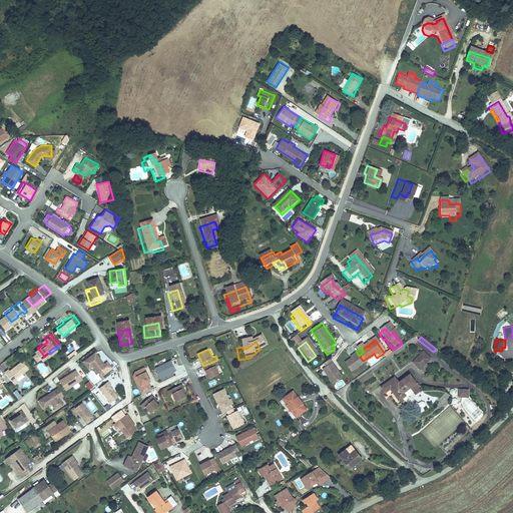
[(420,371),(432,359),(423,351),(412,362),(420,371)]
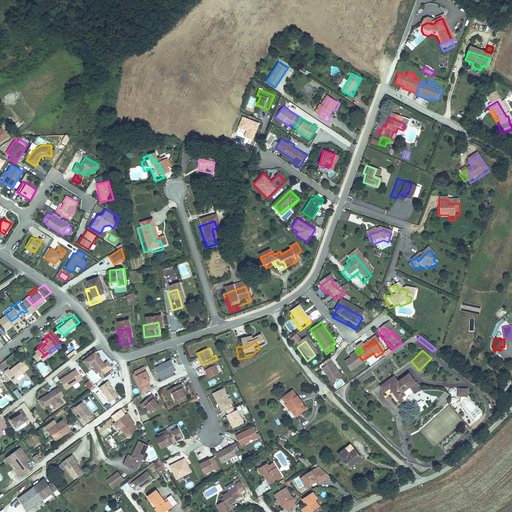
[(104,362),(95,351),(82,361),(89,370),(92,367),(97,374),(99,372),(101,376),(113,367),(107,359),(104,362)]
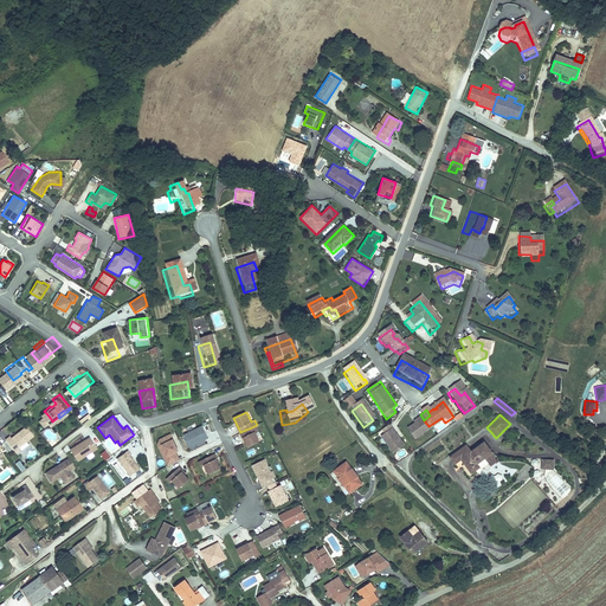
[(429,426),(432,431),(444,421),(442,418),(429,426)]
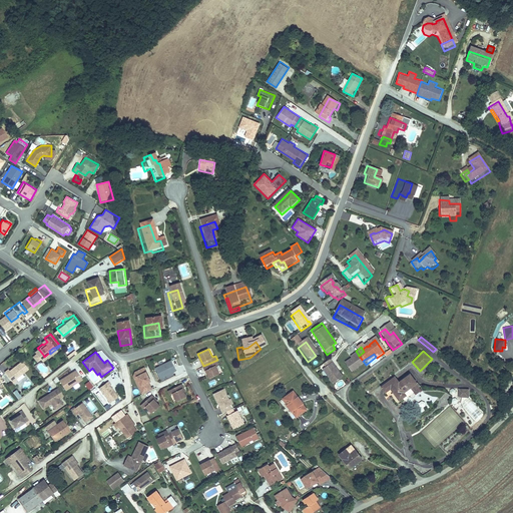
[(344,367),(351,375),(362,367),(359,363),(363,361),(359,356),(356,358),(353,360),(350,362),(344,367)]
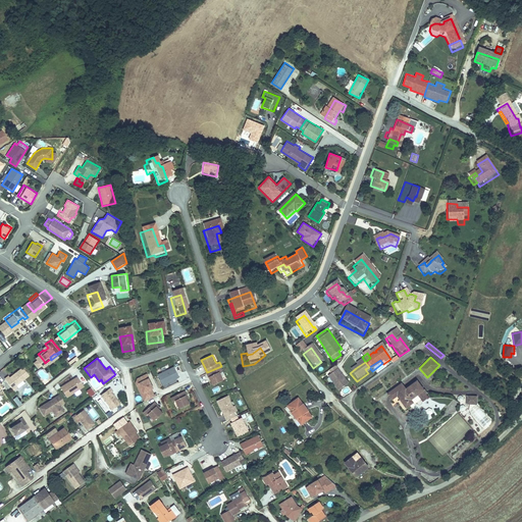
[(11,372),(7,375),(16,386),(19,383),(18,381),(32,372),(25,364),(12,374),(11,372)]
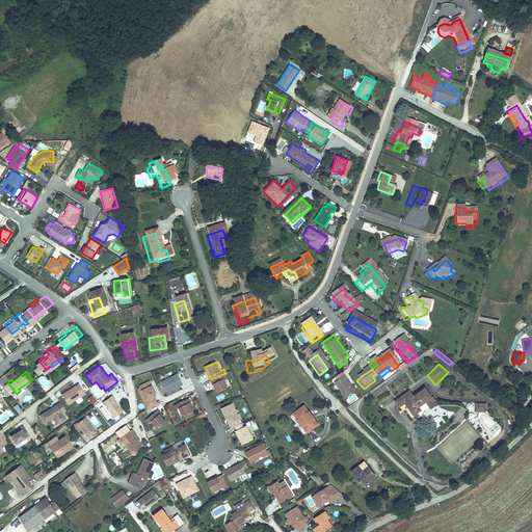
[(184,384),(178,373),(161,380),(166,393),(184,384)]
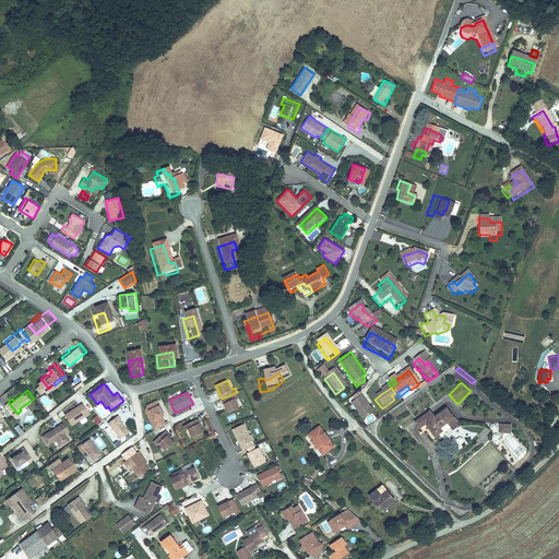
[(240,397),(237,392),(222,399),(228,413),(241,406),(237,399),(240,397)]
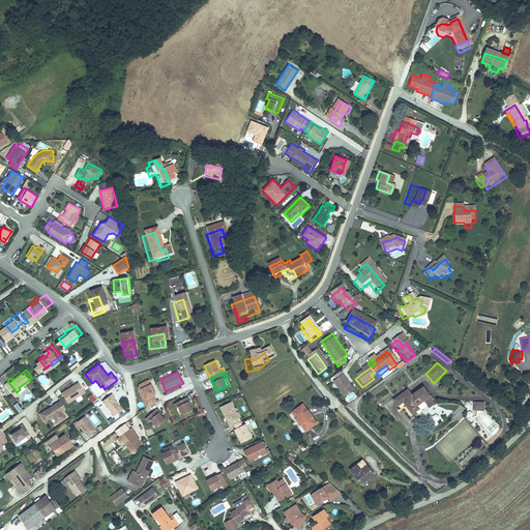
[(343,400),(353,392),(349,386),(348,387),(344,382),(345,381),(342,378),(332,385),(343,400)]
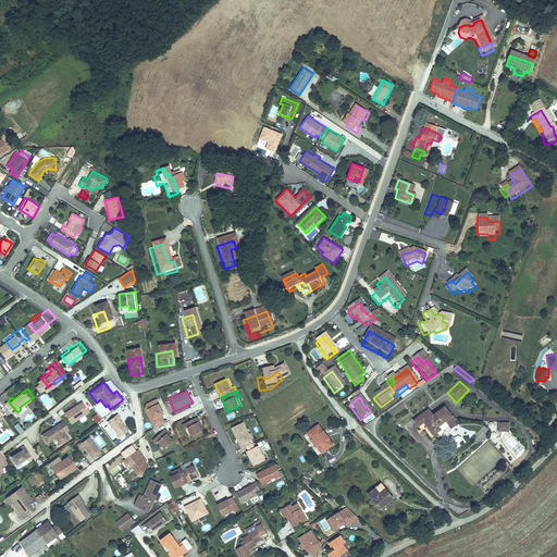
[(153,429),(166,423),(156,399),(143,405),(153,429)]
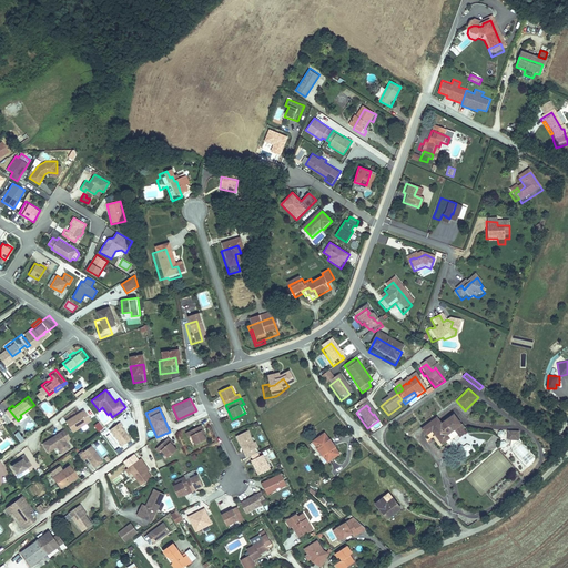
[(92,421),(84,409),(66,421),(72,433),(92,421)]
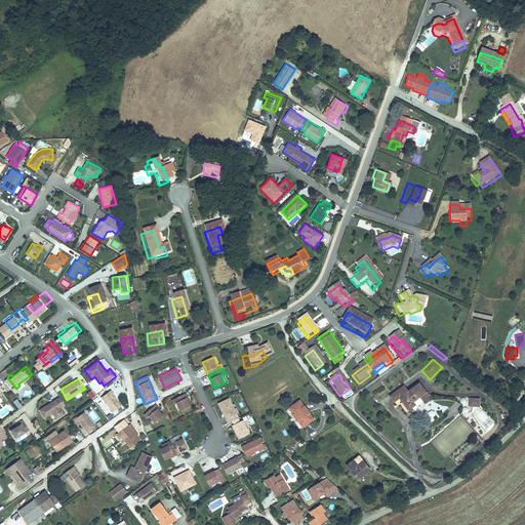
[(113,388),(110,385),(101,393),(112,407),(120,401),(112,389),(113,388)]
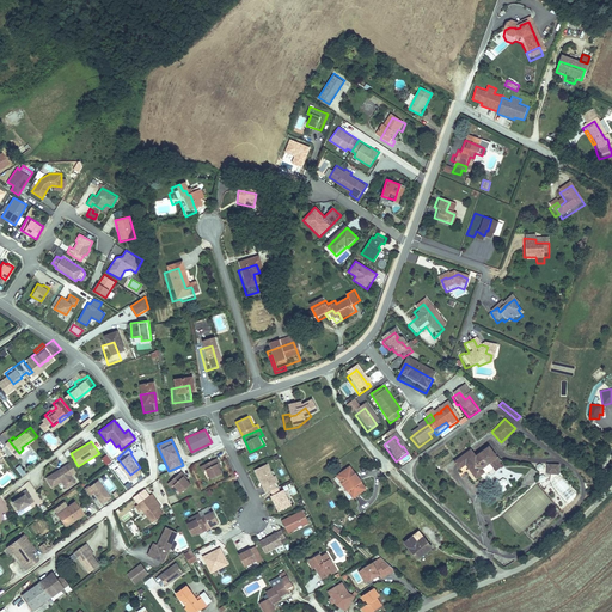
[(488,453),(465,471),(476,485),(484,478),(482,475),(495,464),(488,453)]
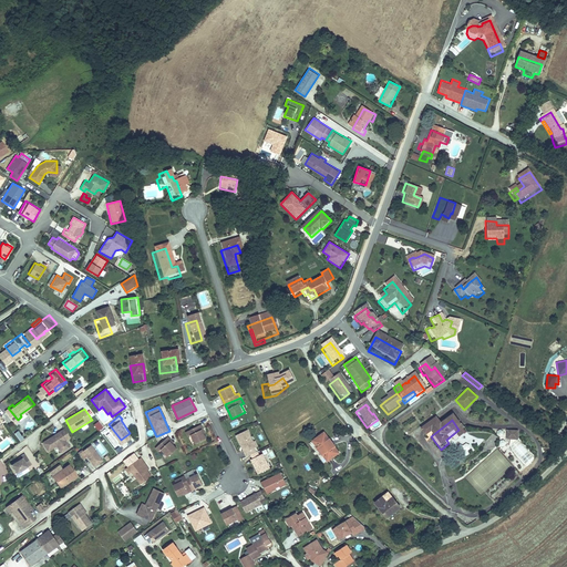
[(93,425),(98,432),(103,428),(99,421),(93,425)]
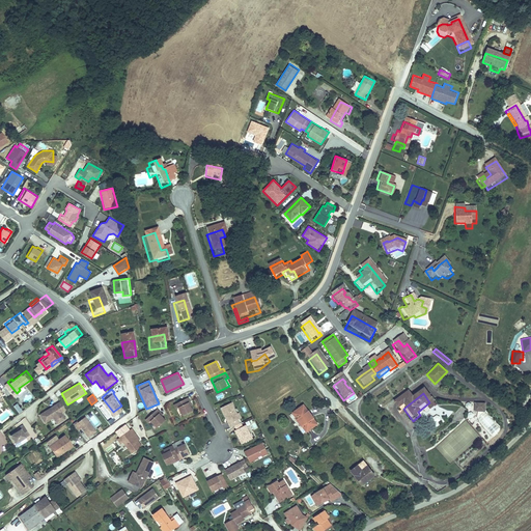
[(49,402),(39,410),(45,418),(53,412),(57,418),(65,413),(61,407),(65,403),(59,395),(51,401),(53,403),(51,406),(49,402)]
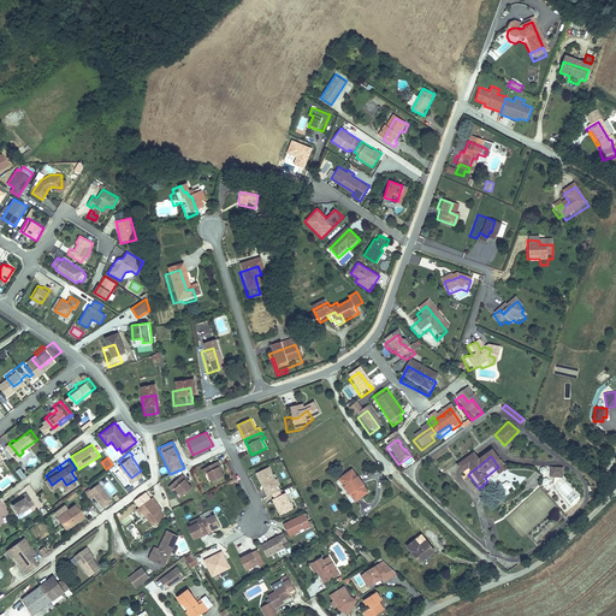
[(224,469),(219,461),(201,469),(203,474),(207,473),(211,481),(225,475),(223,471),(224,469)]
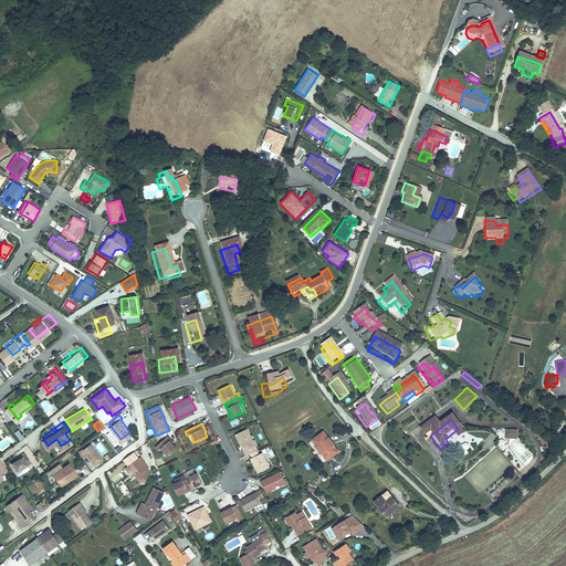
[(250,453),(257,450),(255,447),(259,446),(255,439),(253,440),(247,429),(234,435),(245,456),(250,453)]
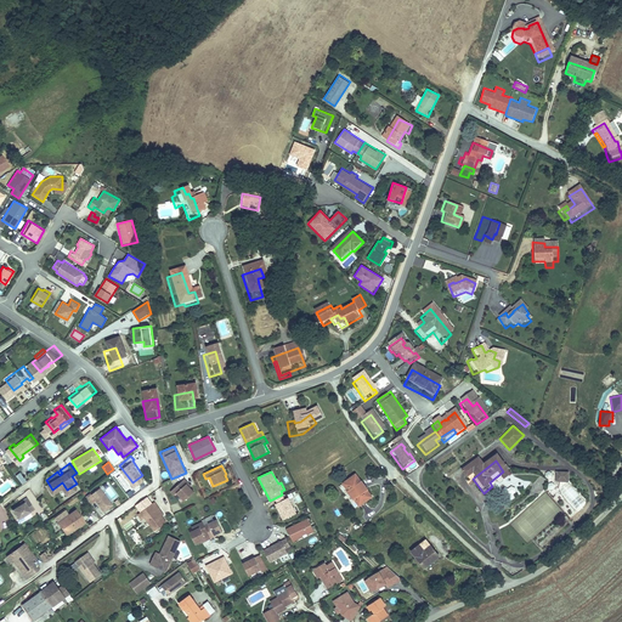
[(569,482),(569,471),(555,471),(555,481),(569,482)]
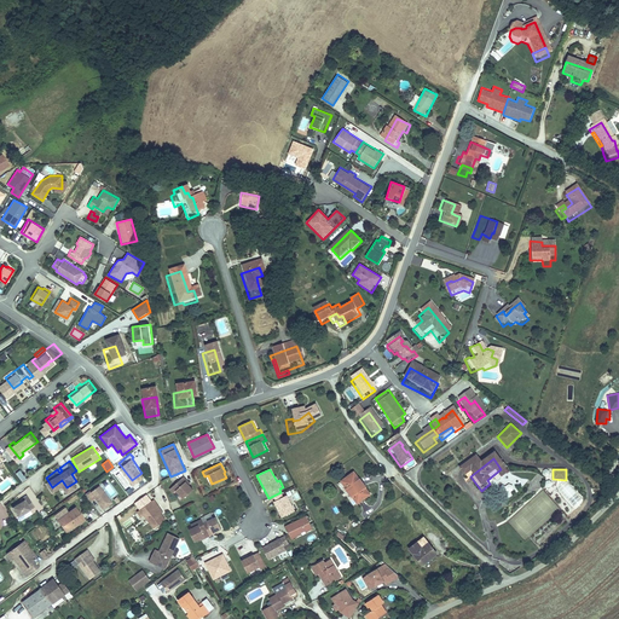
[(191,484),(184,476),(169,490),(174,495),(177,492),(183,499),(194,489),(190,485),(191,484)]
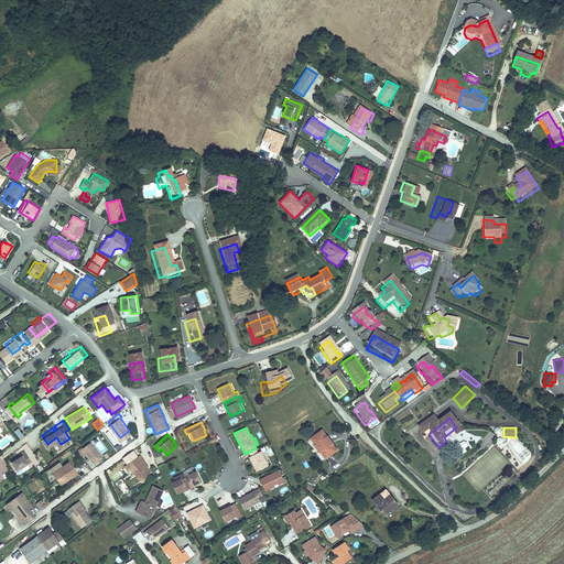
[(320,437),(307,445),(322,466),(334,457),(320,437)]
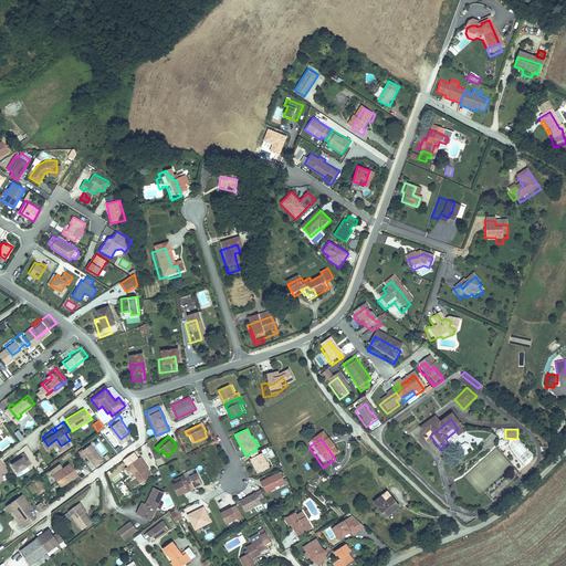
[(103,459),(91,443),(83,450),(82,448),(77,451),(83,459),(86,457),(94,467),(103,459)]
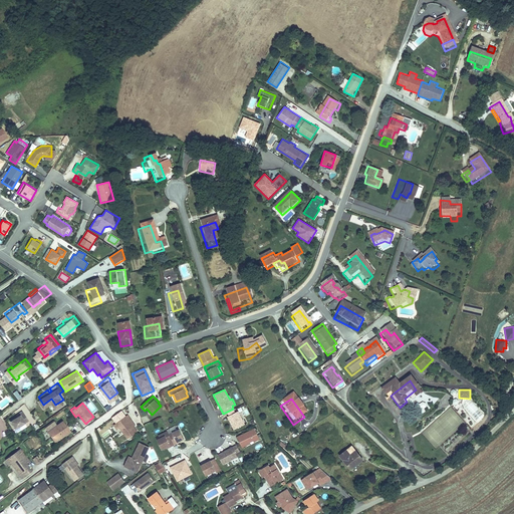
[(29,417),(23,408),(19,411),(21,412),(18,414),(12,419),(17,426),(29,417)]
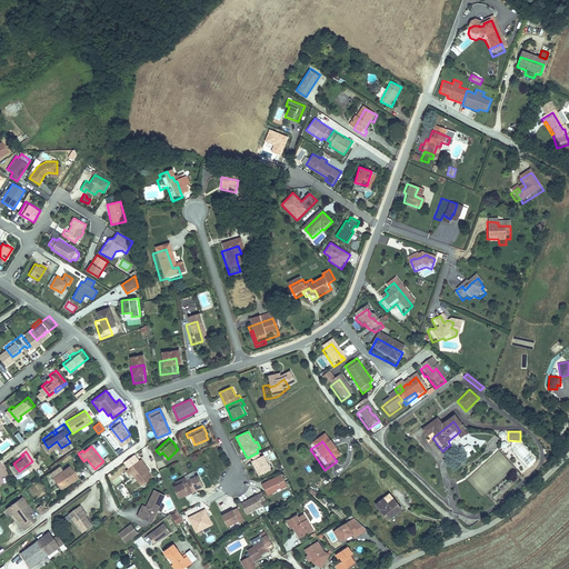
[(501,451),(466,478),(480,497),(516,470),(501,451)]
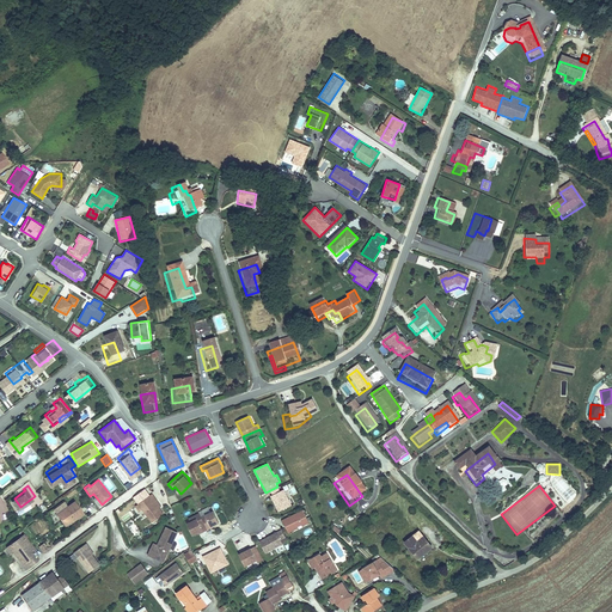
[(293,505),(285,489),(281,490),(279,487),(277,487),(270,490),(273,495),(270,496),(277,513),(293,505)]
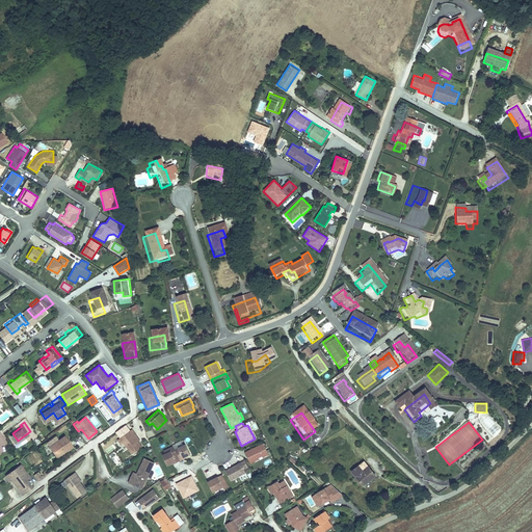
[(138,436),(134,431),(135,429),(132,424),(121,432),(124,437),(132,449),(141,442),(138,436)]
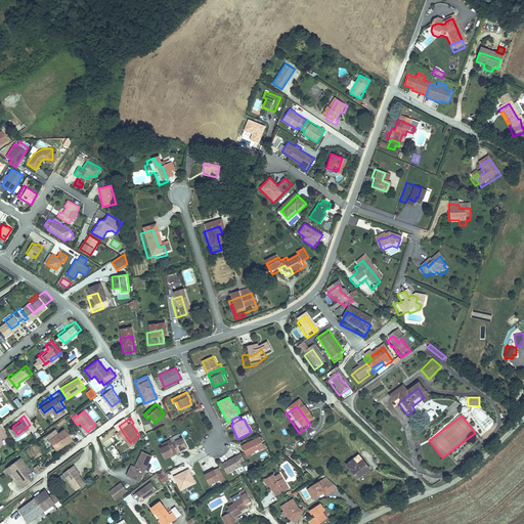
[(47,436),(52,444),(61,438),(63,441),(71,436),(63,425),(47,436)]
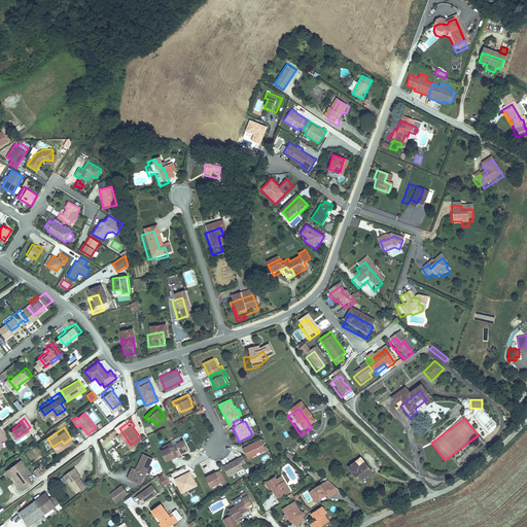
[(267,450),(261,438),(243,447),(248,459),(267,450)]
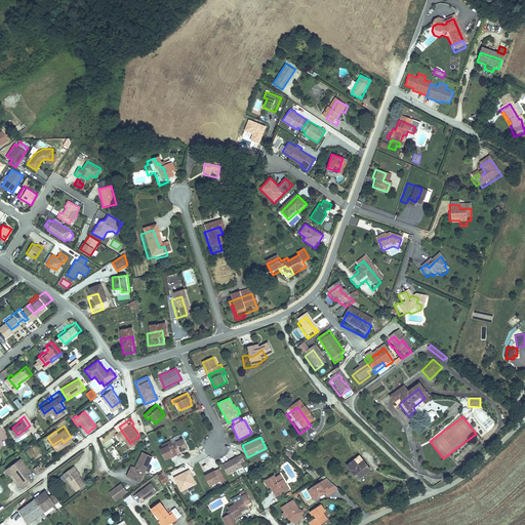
[(173,445),(178,454),(186,451),(185,450),(188,448),(183,438),(175,442),(176,444),(173,445)]
